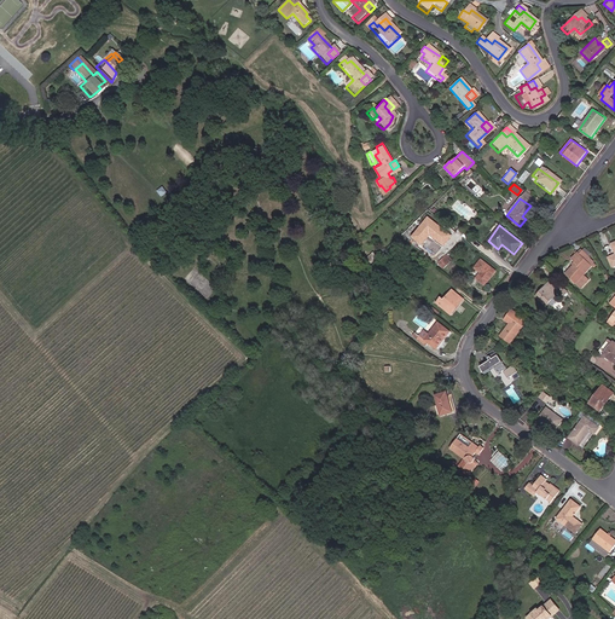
[(602,248),(605,255),(611,252),(608,244),(602,248)]
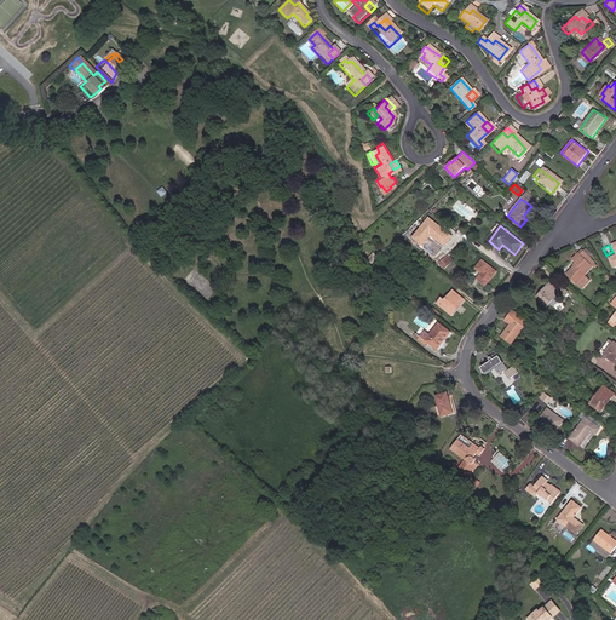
[(575,264),(565,275),(582,290),(591,281),(585,276),(596,265),(580,250),(571,260),(575,264)]
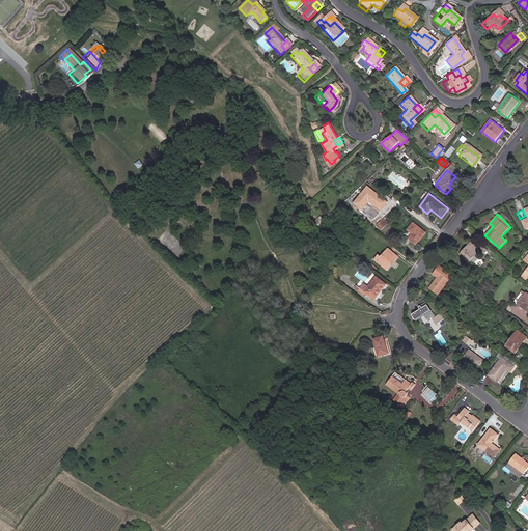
[(379,230),(386,223),(381,218),(373,226),(379,230)]
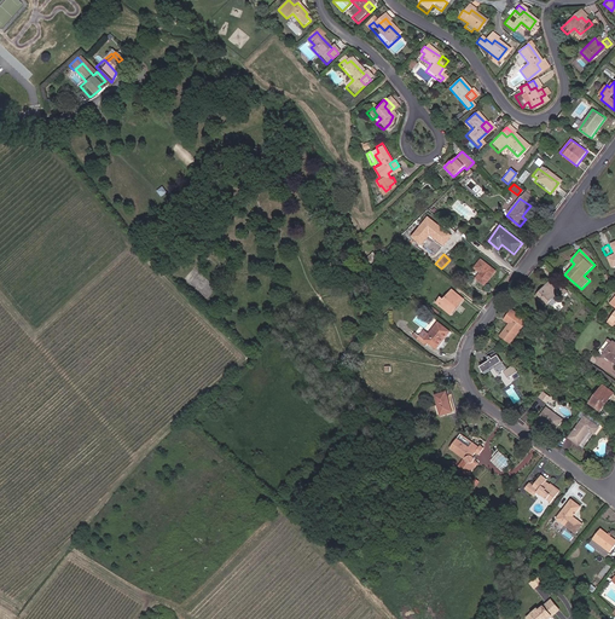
[(495,271),(480,259),(474,268),(479,272),(475,279),(485,287),(495,271)]
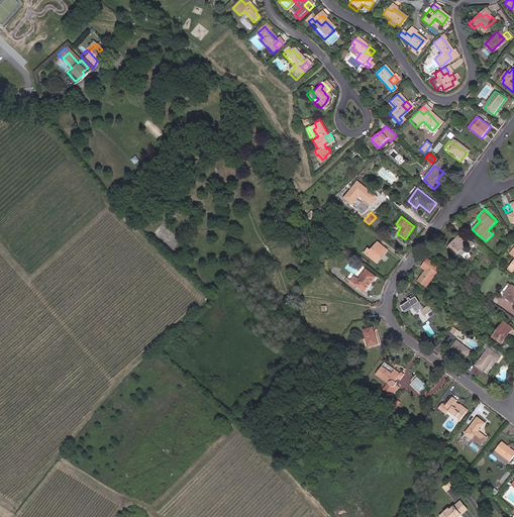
[(467,241),(459,235),(446,248),(458,255),(465,247),(470,250),(474,244),(469,239),(467,241)]
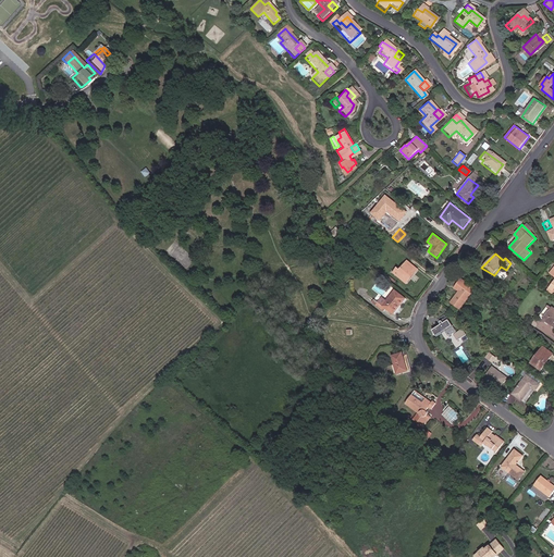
[(392,273),(401,280),(411,268),(405,262),(399,269),(397,267),(392,273)]
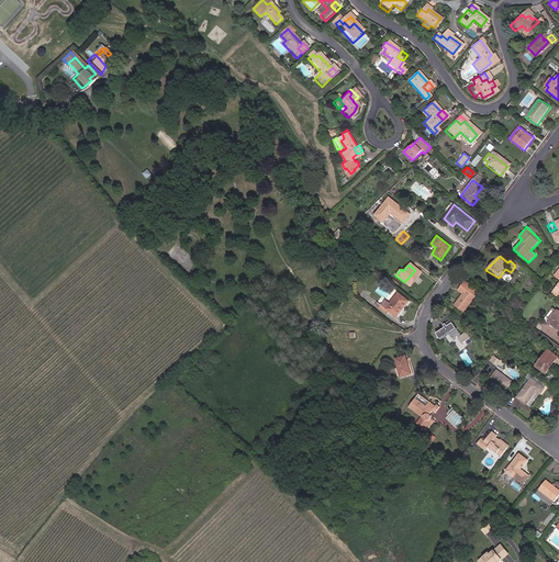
[(404,282),(407,284),(417,272),(415,270),(404,282)]
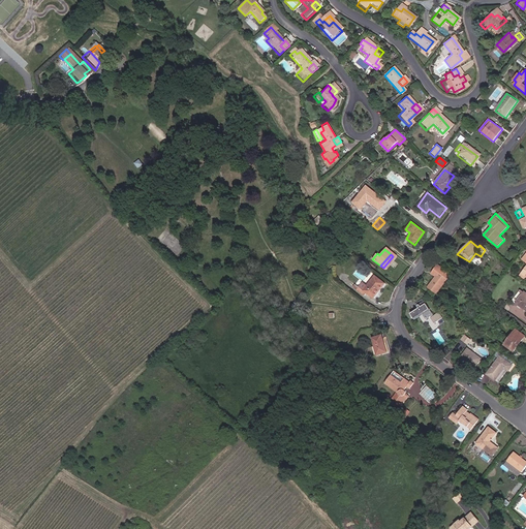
[(437,265),(430,274),(434,277),(427,287),(434,293),(451,274),(437,265)]
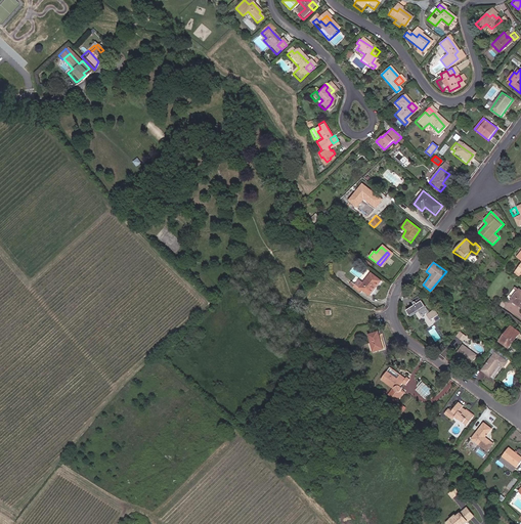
[(361,291),(366,295),(379,280),(368,272),(361,281),(357,278),(353,284),(351,281),(348,285),(358,294),(361,291)]
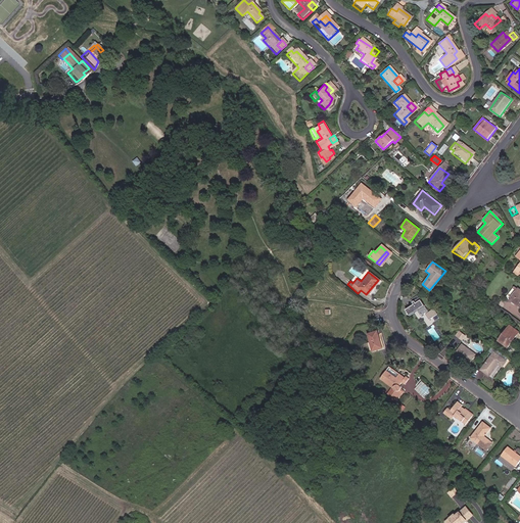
[(505,297),(508,299),(516,289),(513,287),(505,297)]
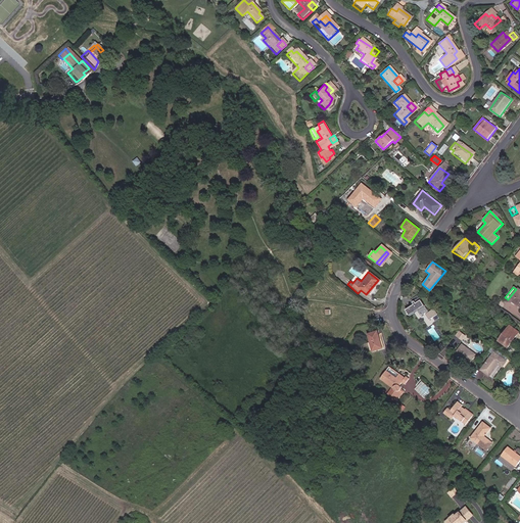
[(519,289),(518,288),(509,300),(519,308),(519,289)]
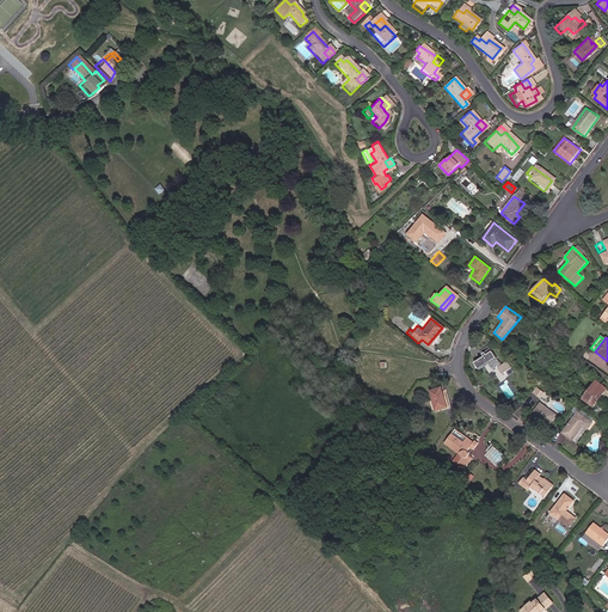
[(485,356),(474,362),(478,369),(487,363),(491,371),(501,365),(496,359),(497,357),(493,352),(486,355),(486,353),(484,353),(483,353),(483,355),(484,355),(485,356)]
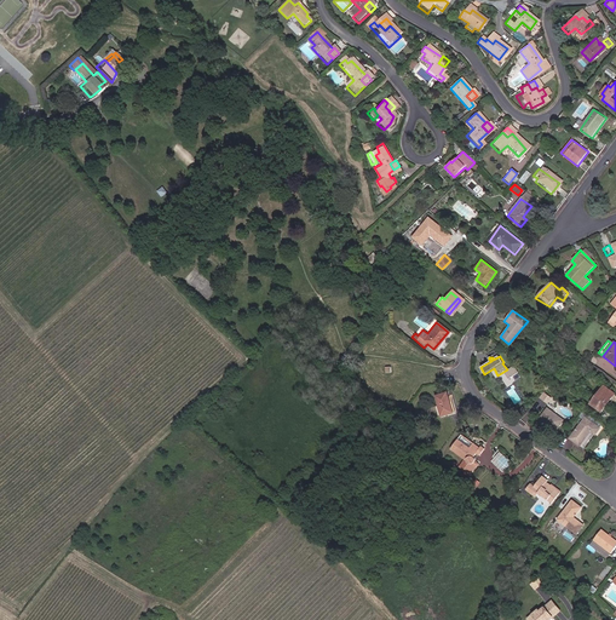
[(615,395),(604,385),(591,405),(602,413),(615,395)]
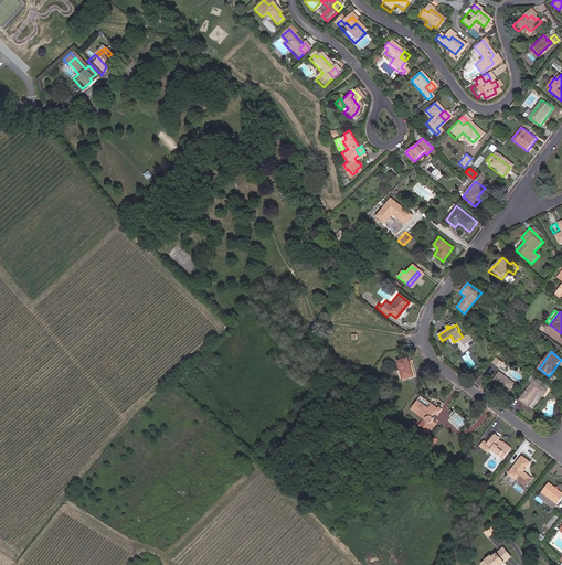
[(489,362),(497,368),(501,362),(494,356),(489,362)]
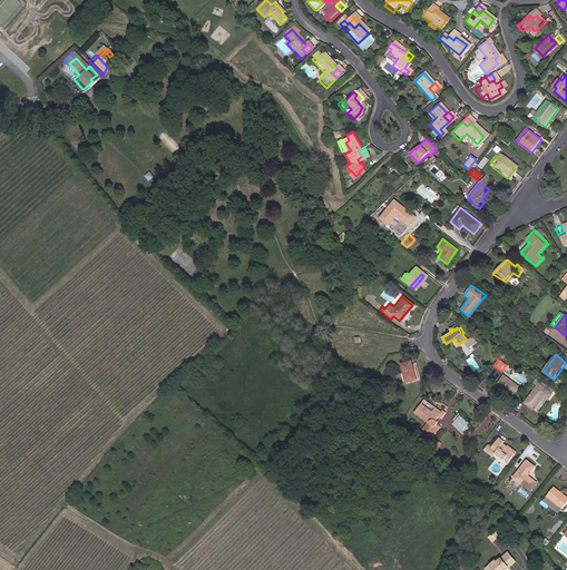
[(411,361),(400,364),(404,383),(417,380),(411,361)]
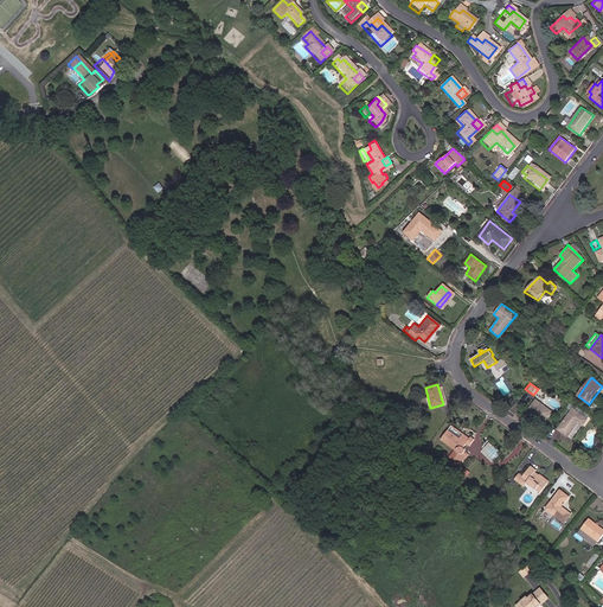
[(551,413),(534,400),(526,413),(541,425),(551,413)]
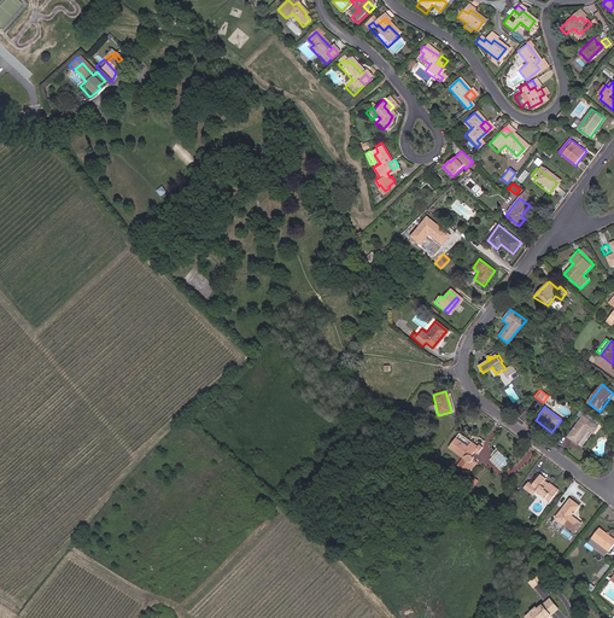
[(584,429),(589,432),(592,427),(578,415),(562,436),(573,444),(584,429)]
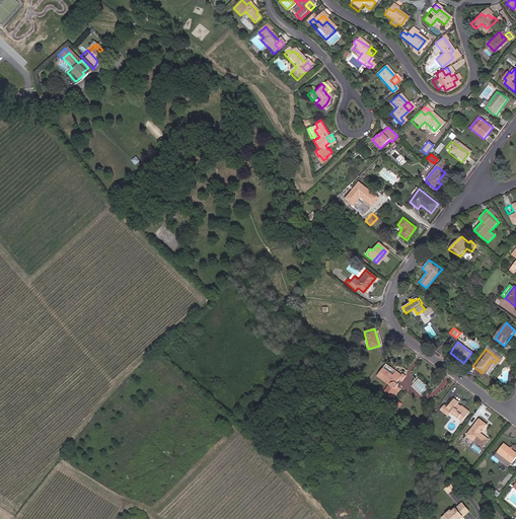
[(482,373),(485,375),(495,363),(491,360),(482,373)]
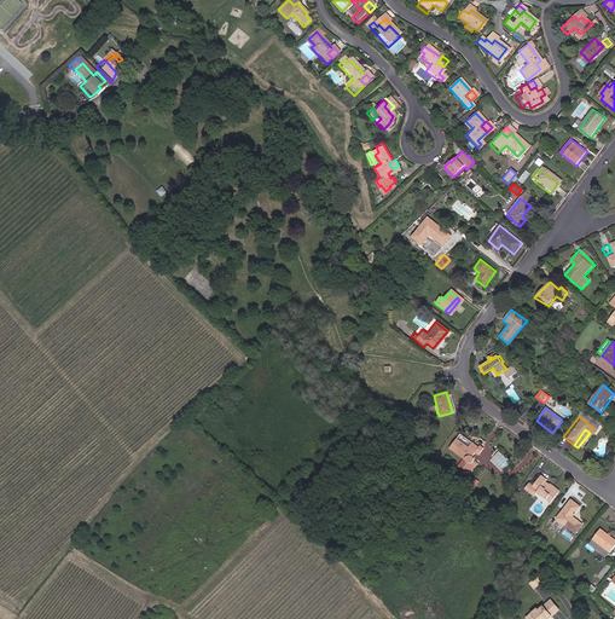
[(468,446),(456,439),(450,449),(463,458),(459,466),(470,474),(477,464),(474,461),(475,458),(473,456),(475,452),(479,456),(482,451),(471,443),(468,446)]
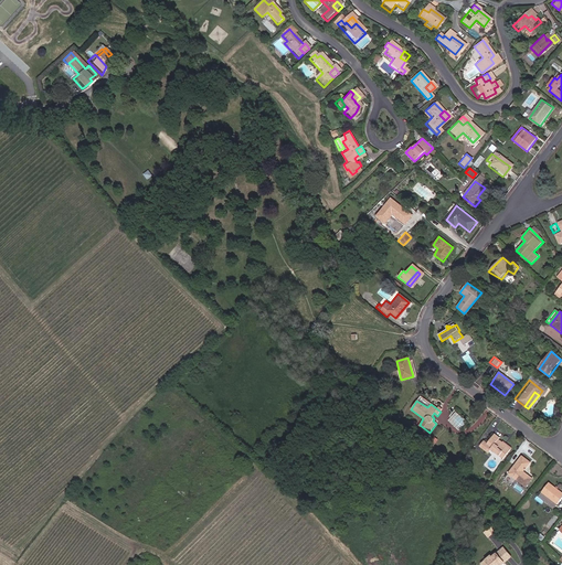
[(511,448),(494,434),(487,444),(483,440),(479,446),(488,454),(490,449),(504,458),(511,448)]
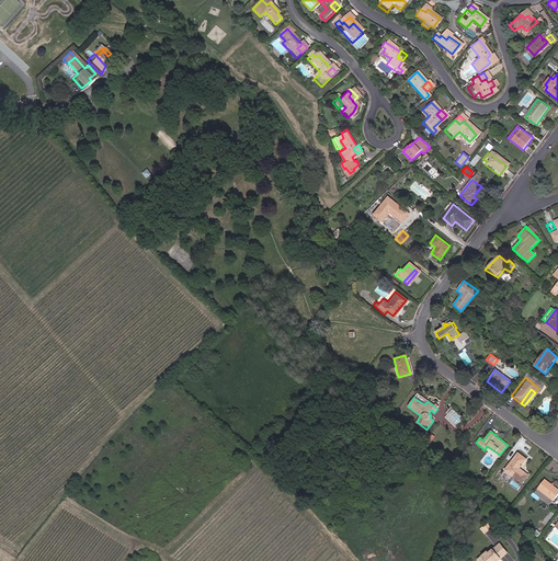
[(527,459),(517,453),(504,470),(522,484),(528,474),(521,469),(527,459)]
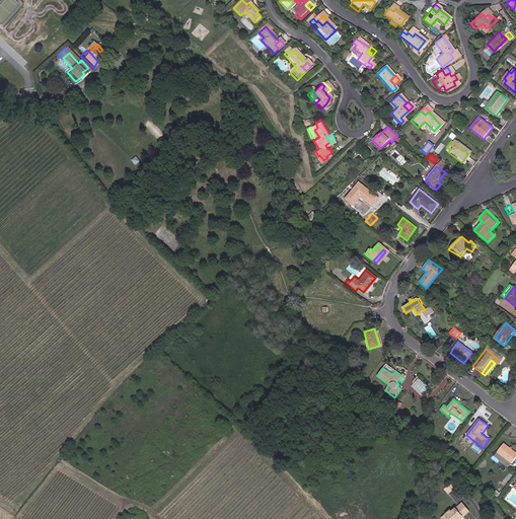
[(515,456),(515,453),(504,443),(497,452),(511,463),(515,456)]
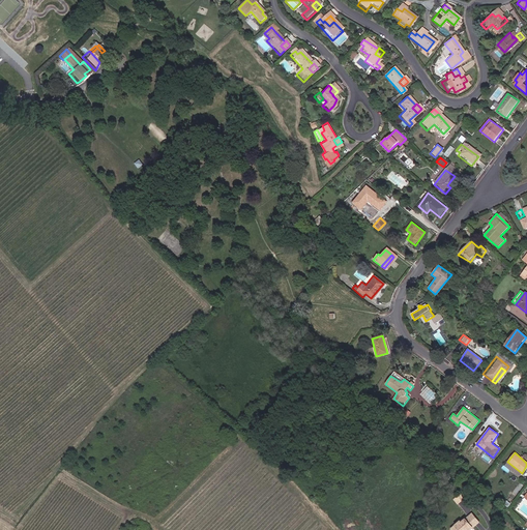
[(476,524),(479,523),(474,514),(471,517),(476,524)]
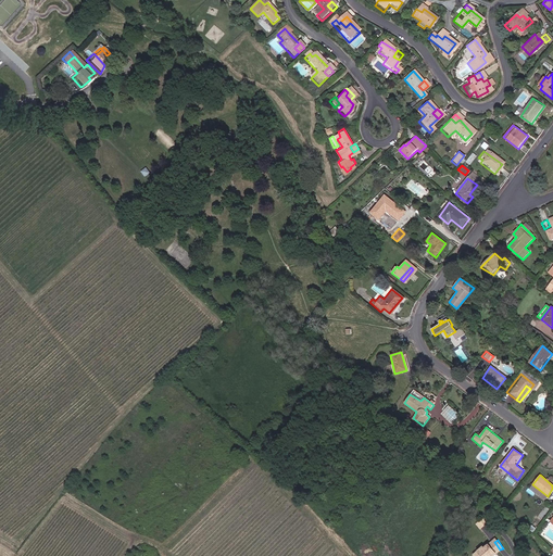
[(488,555),(491,555),(500,550),(494,542),(486,547),(485,545),(474,553),(475,555),(488,555)]
